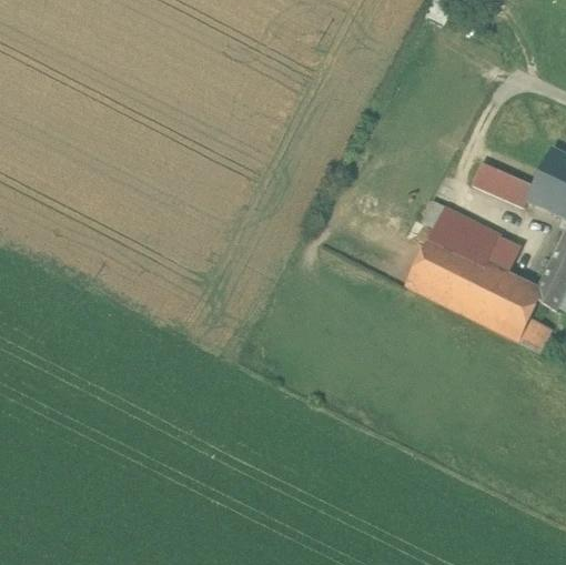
[(565,154),(551,147),(531,188),(525,200),(565,220),(565,154)]
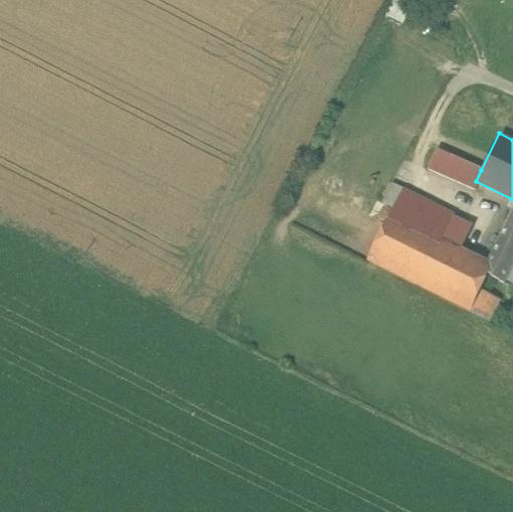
[(481,170),(435,149),(426,167),(473,188),(476,181),(481,170)]
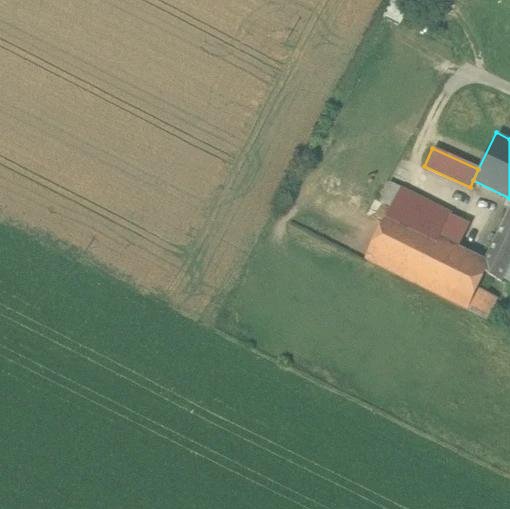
[(388,180),(378,199),(390,205),(400,186),(388,180)]
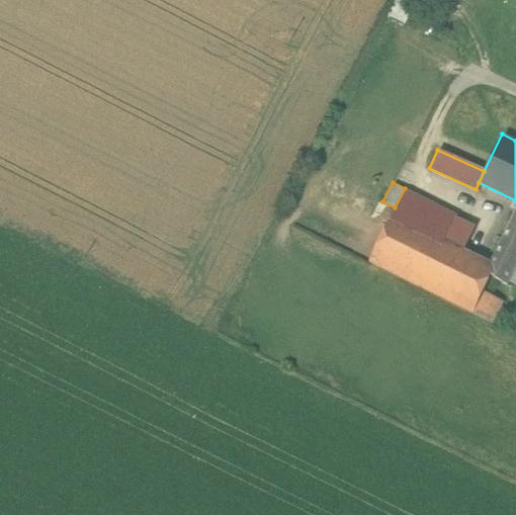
[(456,213),(405,188),(395,207),(392,213),(443,239),(453,218),(456,213)]
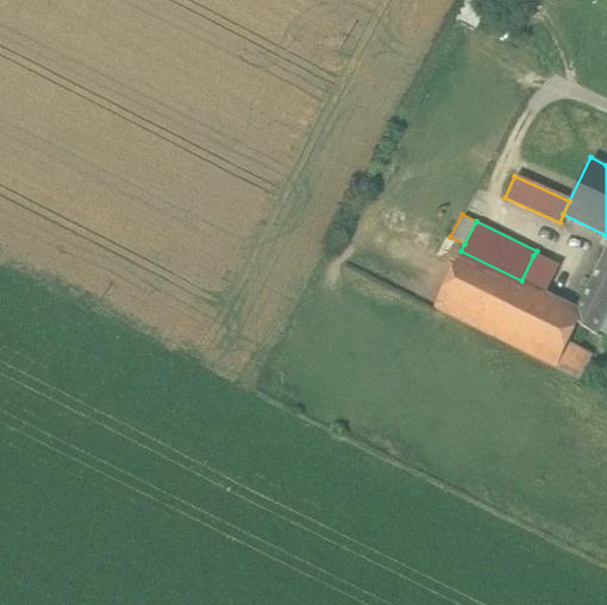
[(606,306),(606,240),(575,307),(582,310),(576,323),(594,332),(606,306)]
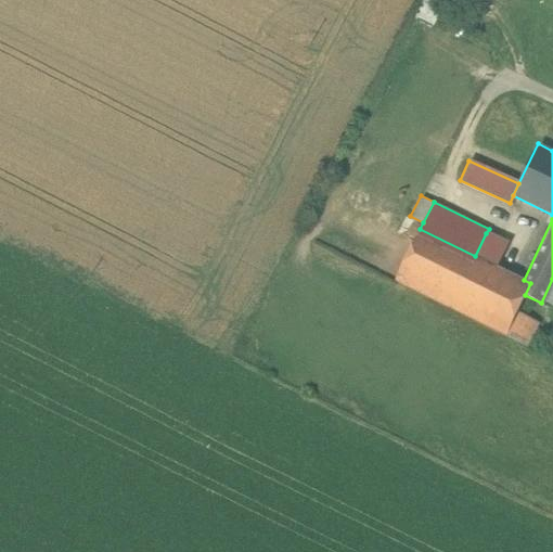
[(475,256),(420,229),(395,280),(505,334),(517,310),(525,295),(530,283),(524,280),(496,266),(475,256)]
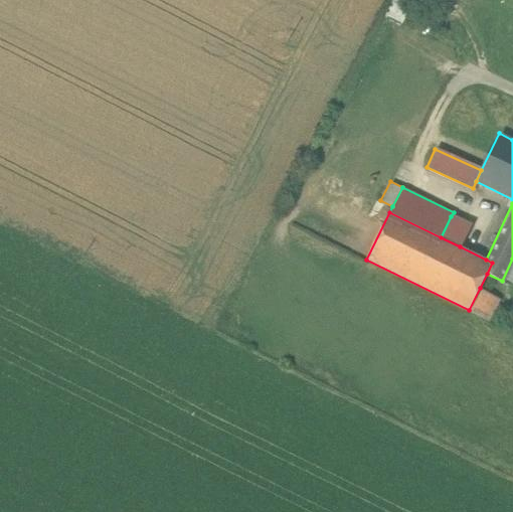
[(470,225),(451,216),(441,237),(460,246),(470,225)]
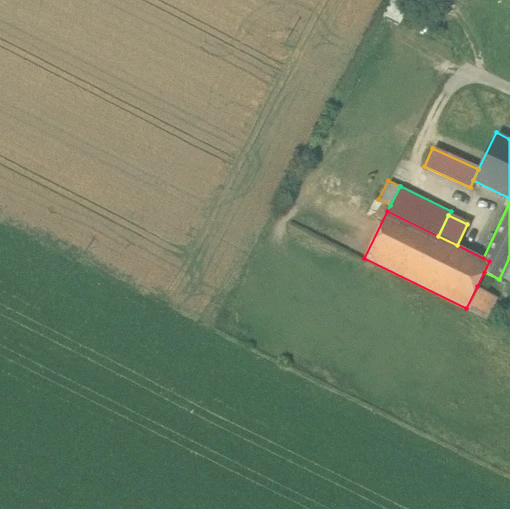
[(486,238),(466,229),(459,243),(479,253),(486,238)]
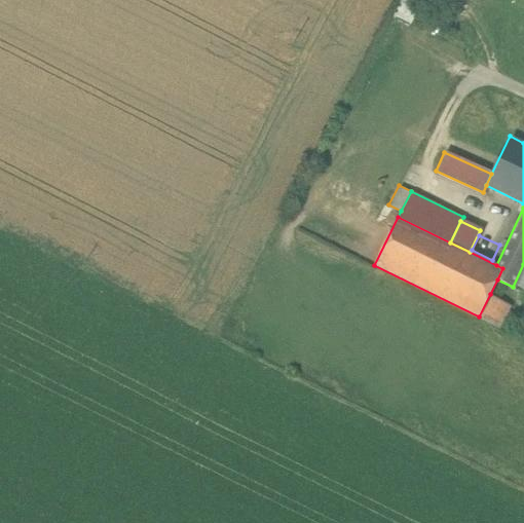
[(509,303),(490,294),(479,316),(497,326),(509,303)]
